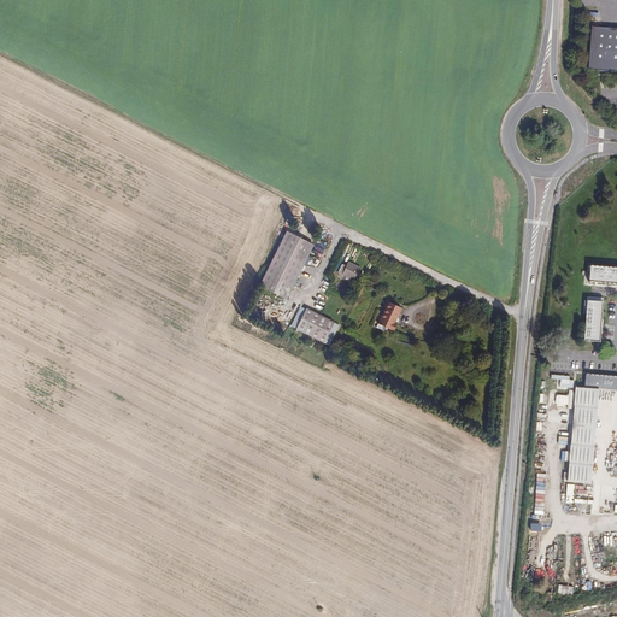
[(616,27),(592,25),(587,68),(616,70),(616,27)]
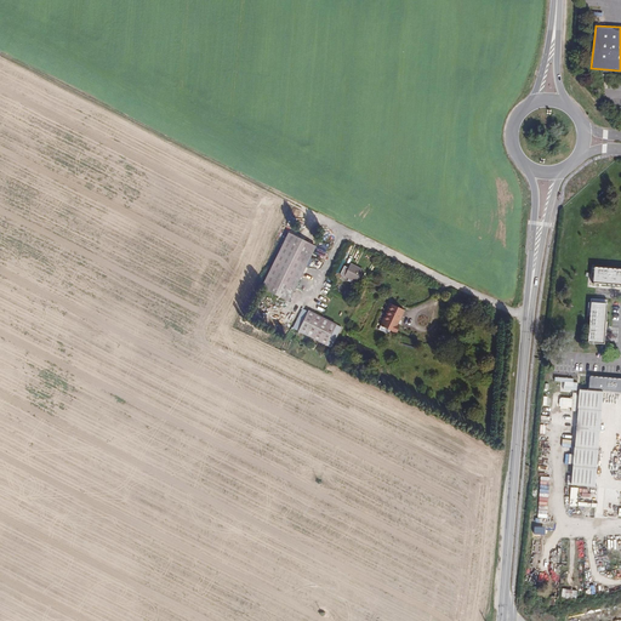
[(307,250),(280,235),(251,289),(278,303),(307,250)]
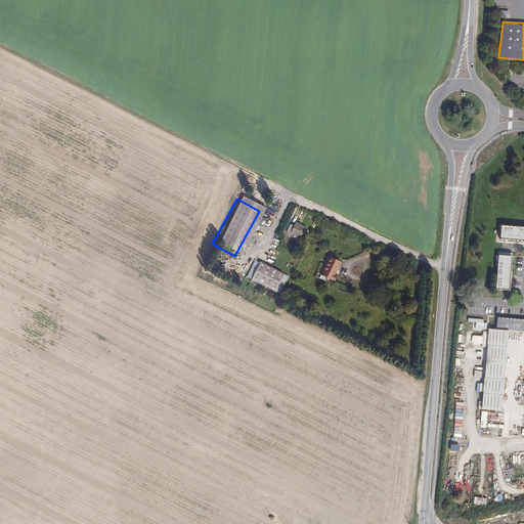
[(288,227),(284,226),(280,233),(295,241),(300,230),(293,227),(293,226),(290,225),(288,227)]
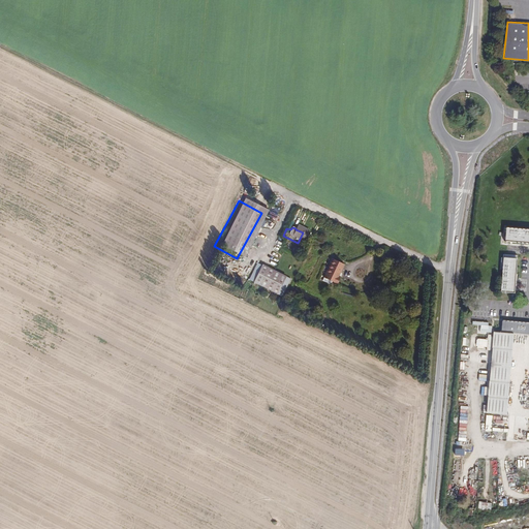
[(528,229),(504,227),(503,241),(528,243),(528,229)]
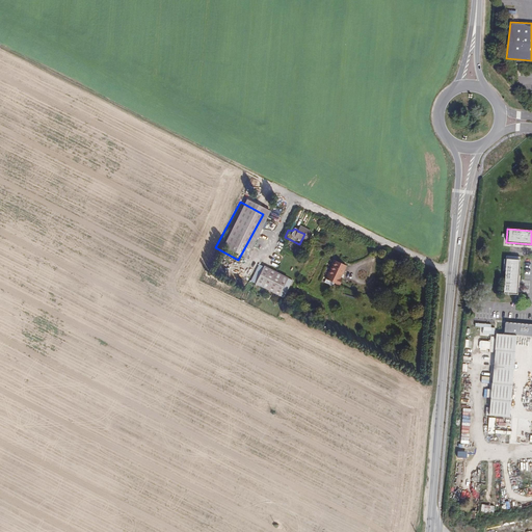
[(515,294),(517,259),(505,258),(503,293),(515,294)]
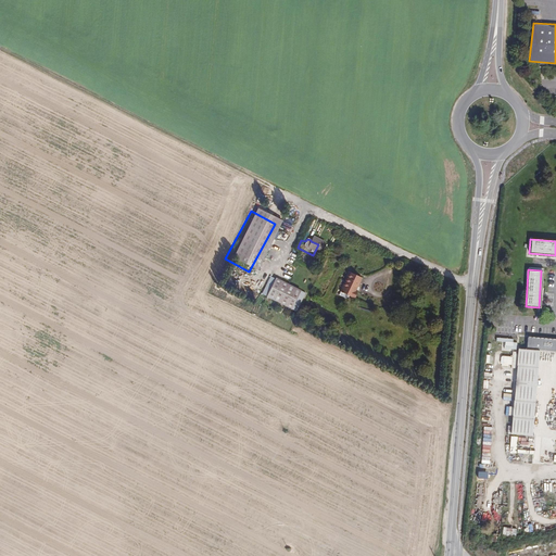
[(355,286),(344,280),(332,302),(341,306),(344,302),(349,304),(352,300),(349,299),(355,286)]
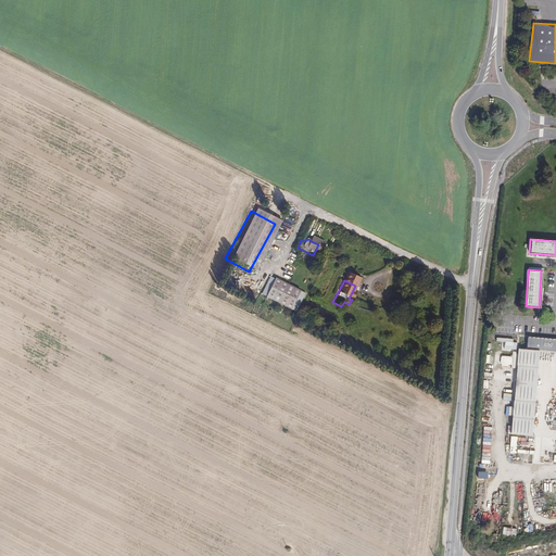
[(275,285),(269,293),(265,302),(290,315),(299,298),(275,285)]
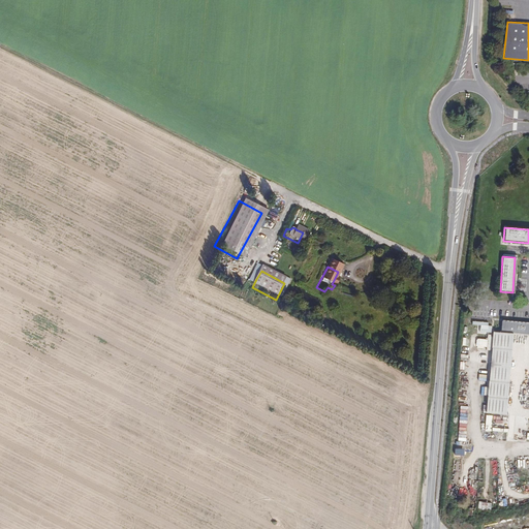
[(252,287),(256,279),(252,277),(248,285),(252,287)]
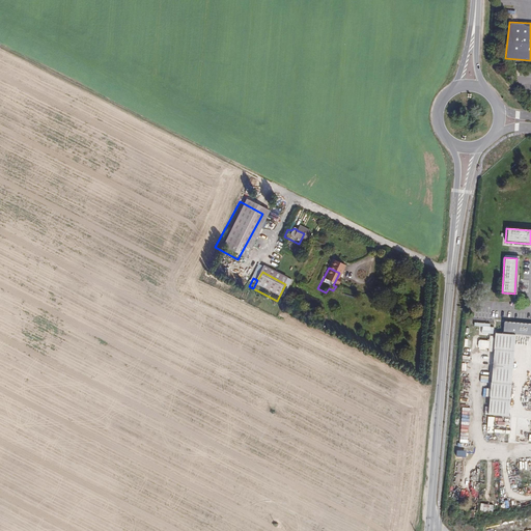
[(289,286),(285,284),(277,301),(281,303),(289,286)]
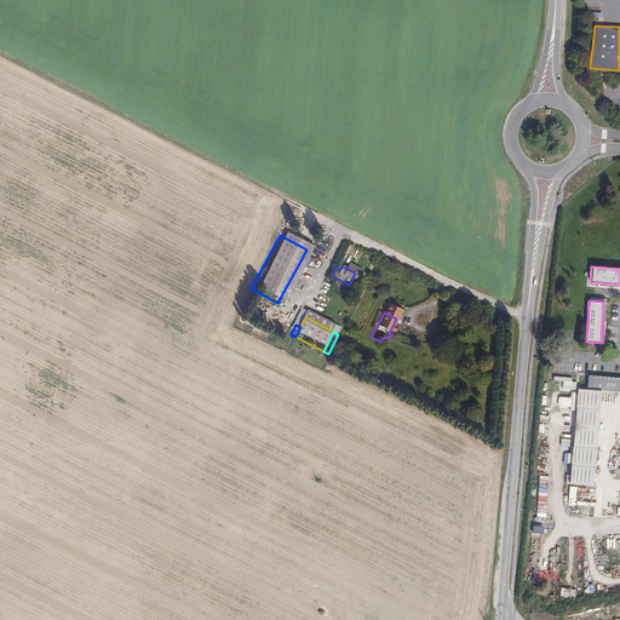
[(619,390),(619,379),(587,377),(586,388),(619,390)]
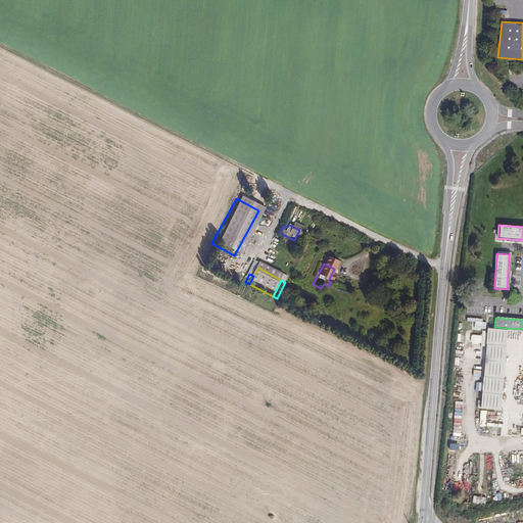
[(506,330),(487,329),(480,409),(498,411),(506,330)]
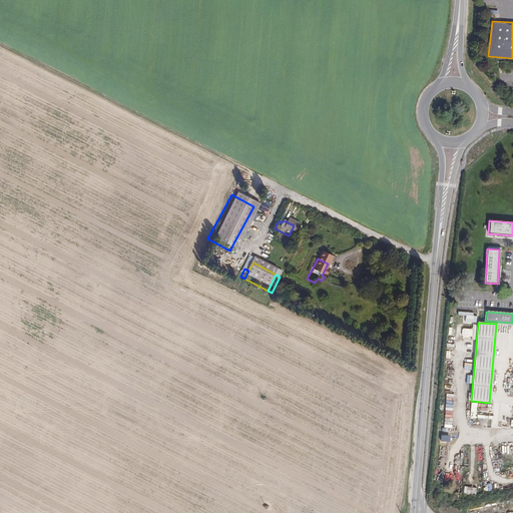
[(446,348),(453,348),(454,336),(447,336),(446,348)]
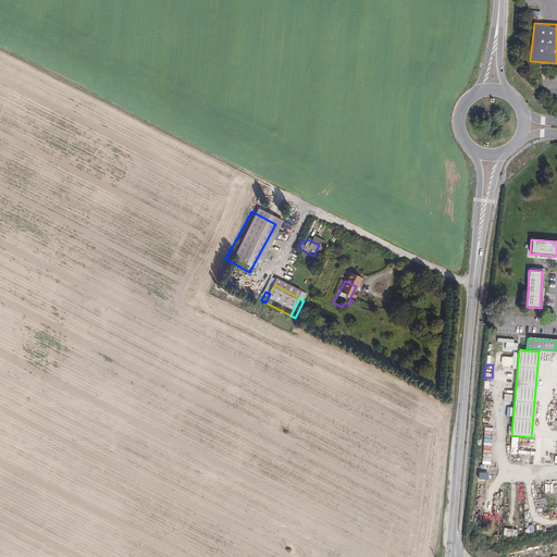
[(517,453),(518,436),(509,436),(508,444),(511,445),(510,453),(517,453)]
